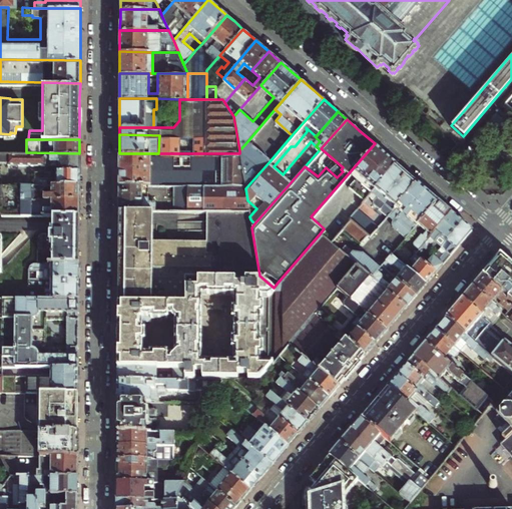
[(245,188),(270,161),(247,141),(239,150),(239,153),(245,188)]
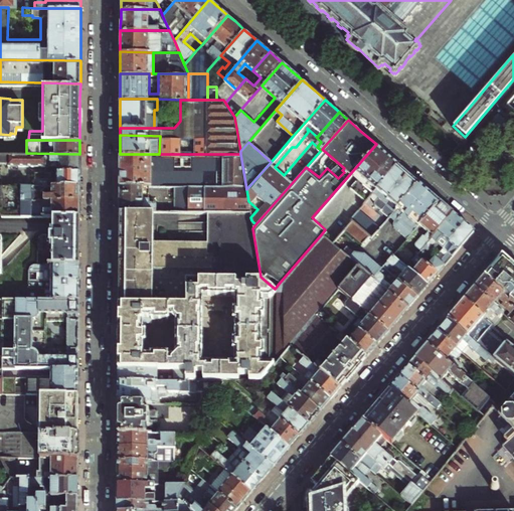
[(386,153),(376,144),(354,169),(359,173),(348,185),(365,199),(375,187),(397,162),(386,153)]
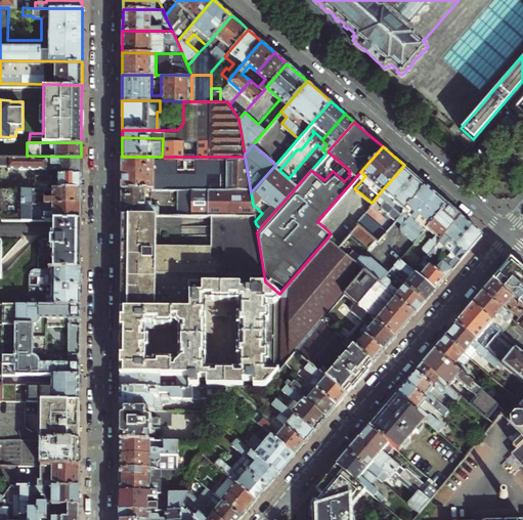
[(34,173),(81,173),(81,171),(81,162),(81,157),(27,156),(0,156),(0,216),(1,218),(20,218),(20,203),(20,186),(34,187),(34,173)]
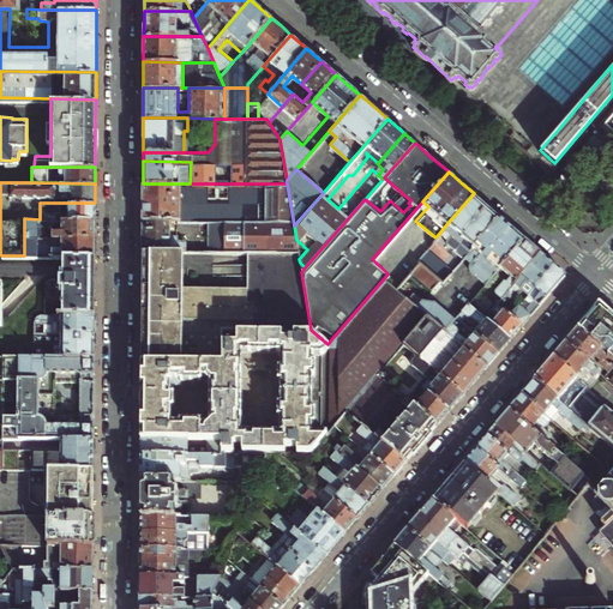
[(244,219),(242,249),(246,249),(298,249),(296,240),(294,225),(287,184),(190,184),(143,184),(143,193),(142,219),(169,219),(208,219),(244,219)]
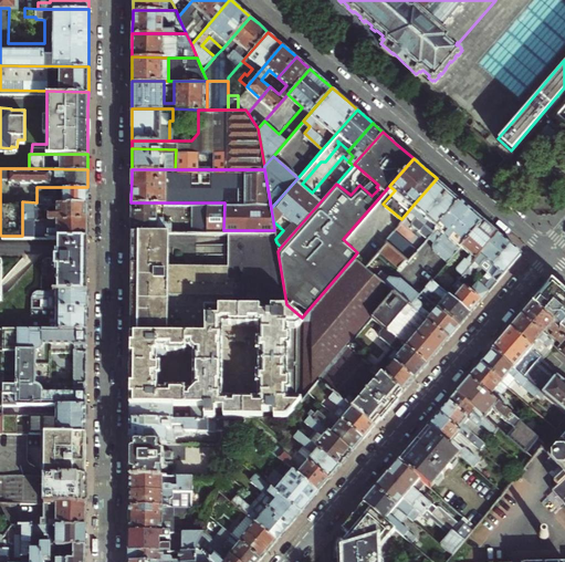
[(418,228),(417,229),(426,237),(427,236),(460,198),(448,188),(437,178),(412,206),(418,211),(410,221),(418,228)]
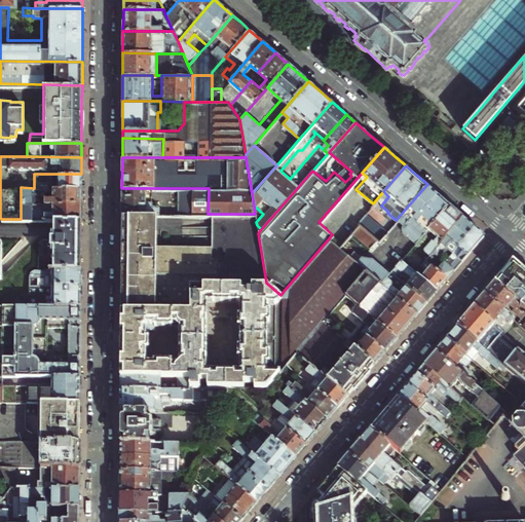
[(34,174),(34,188),(81,188),(81,180),(81,174),(34,174)]
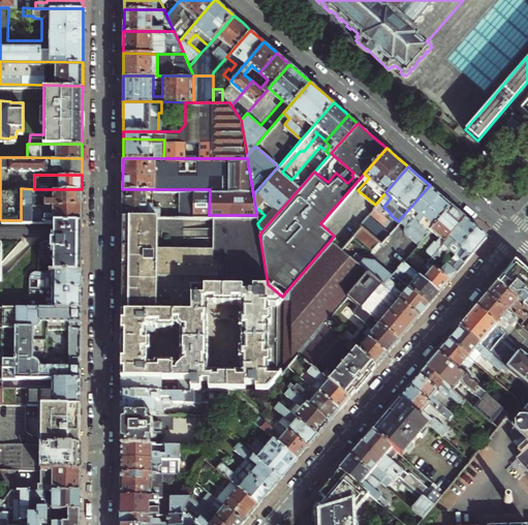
[(426,233),(451,204),(439,193),(430,185),(399,220),(404,224),(403,227),(403,229),(404,232),(417,243),(426,233)]
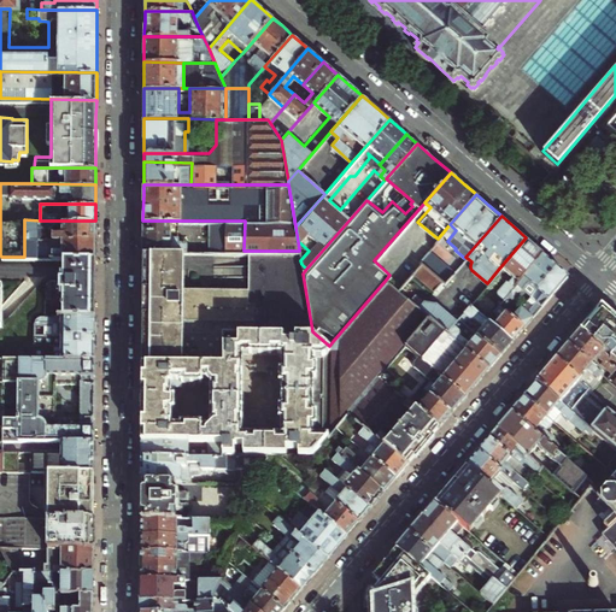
[(24,219),(24,239),(95,239),(95,229),(95,221),(40,221),(24,219)]
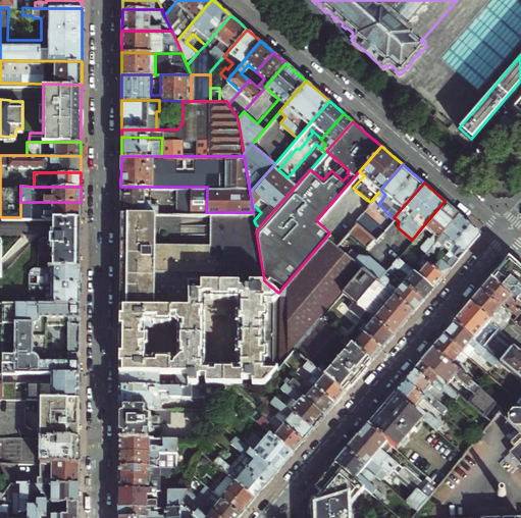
[(144,198),(144,187),(120,187),(120,191),(120,202),(120,212),(154,212),(158,212),(158,205),(147,205),(147,198),(144,198)]
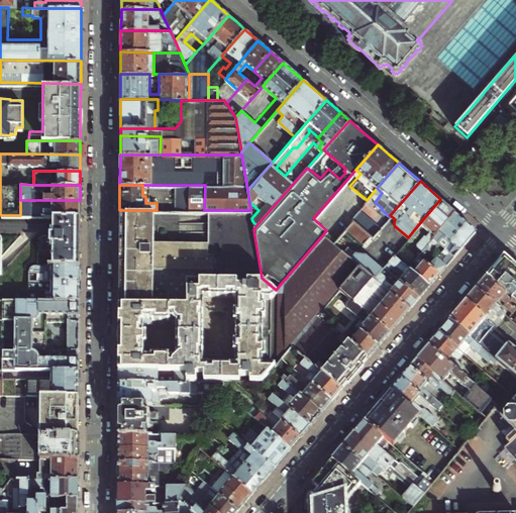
[(205,185),(175,185),(175,210),(204,210),(205,185)]
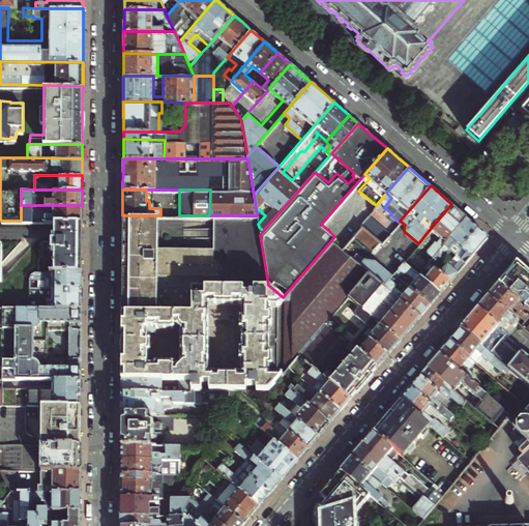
[(459,210),(451,204),(427,233),(434,239),(427,246),(428,251),(433,255),(436,251),(466,216),(459,210)]
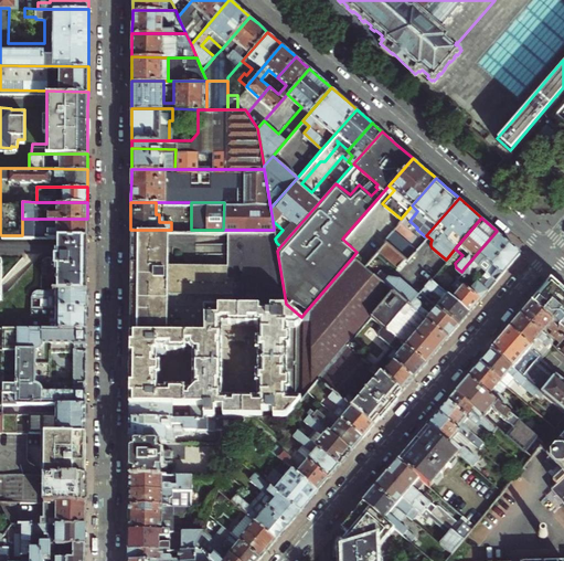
[(22,219),(22,235),(55,235),(87,235),(87,225),(87,219),(22,219)]
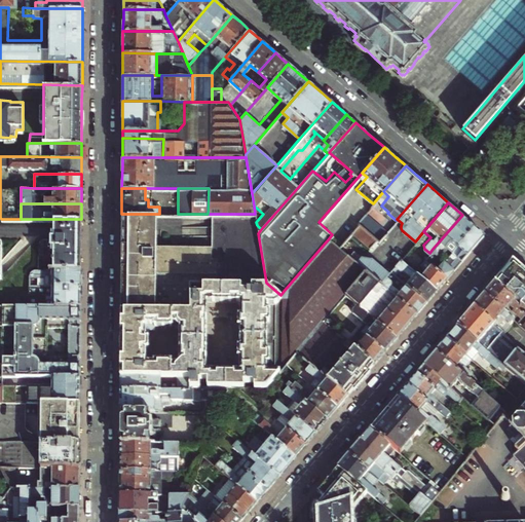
[(155,256),(155,214),(121,214),(121,259),(121,282),(121,308),(189,308),(189,292),(199,292),(199,282),(239,282),(249,282),(266,283),(258,233),(261,229),(257,225),(256,222),(255,214),(211,214),(211,256),(155,256)]
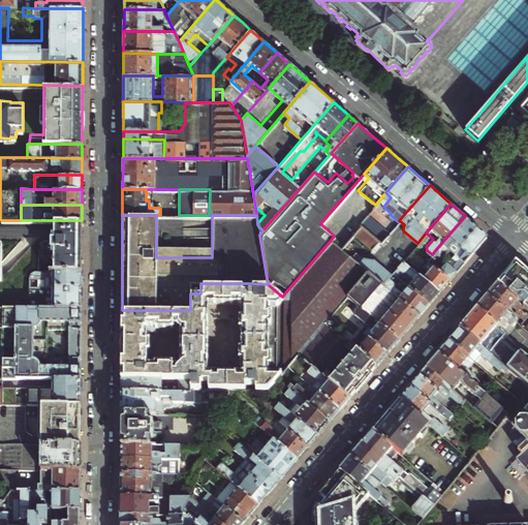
[(465,216),(435,250),(439,254),(447,245),(455,251),(476,226),(471,221),(465,216)]
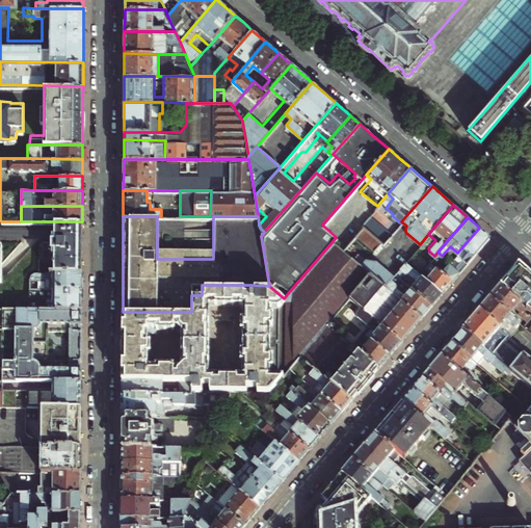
[(52,238),(81,239),(82,230),(82,227),(82,221),(52,221),(52,231),(52,238)]
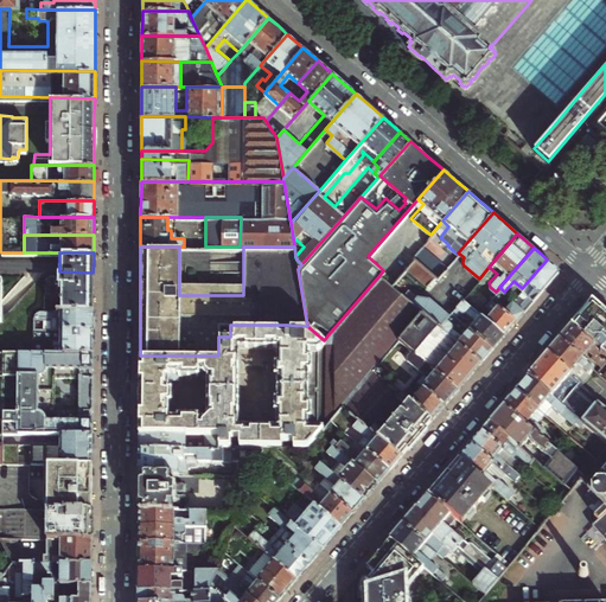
[(435,275),(415,257),(407,266),(428,285),(435,275)]
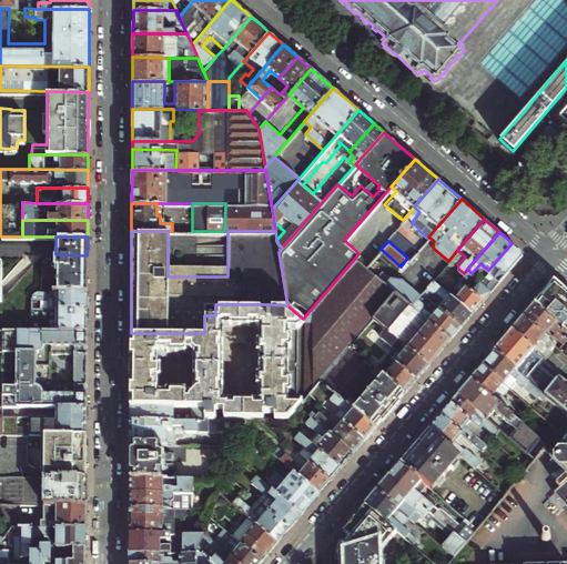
[(493,275),(484,286),(489,291),(506,272),(523,252),(512,243),(488,270),(487,271),(493,275)]
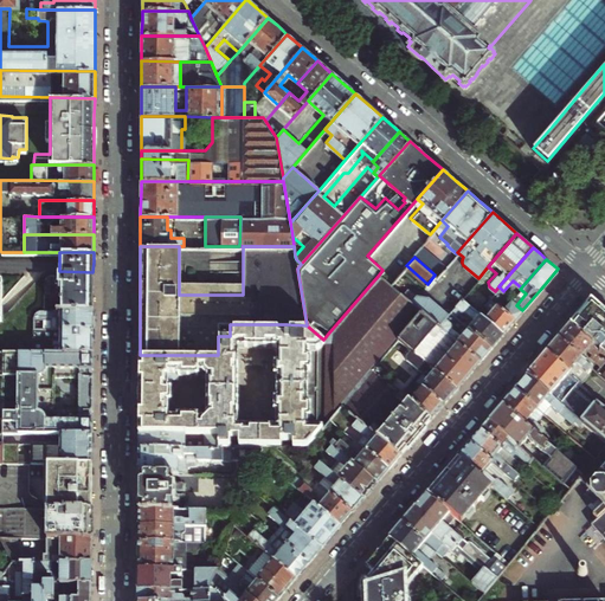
[(58,282),(58,271),(47,271),(43,276),(44,292),(50,292),(50,282),(58,282)]
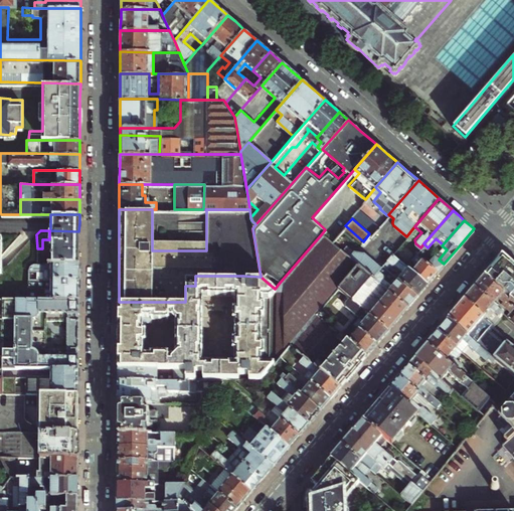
[(50,230),(49,230),(49,239),(48,263),(78,263),(78,235),(78,231),(50,230)]
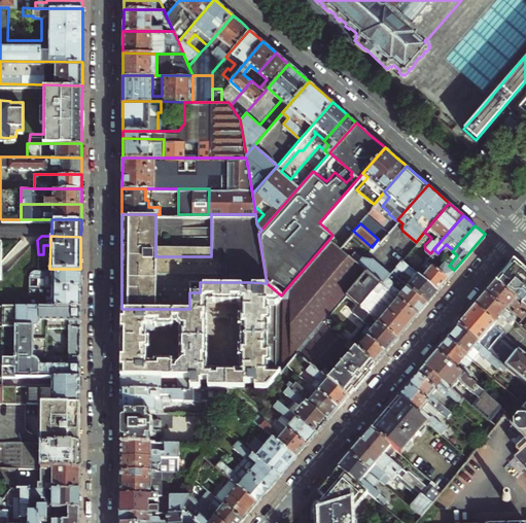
[(327,377),(354,346),(347,340),(323,319),(345,292),(364,269),(349,255),(329,239),(284,291),(284,367),(286,362),(296,351),(310,362),(327,377)]
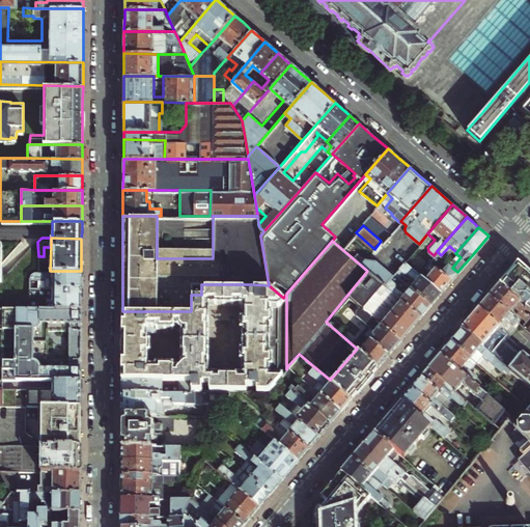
[(357,251),(352,257),(367,271),(384,284),(393,274),(374,259),(364,257),(357,251)]
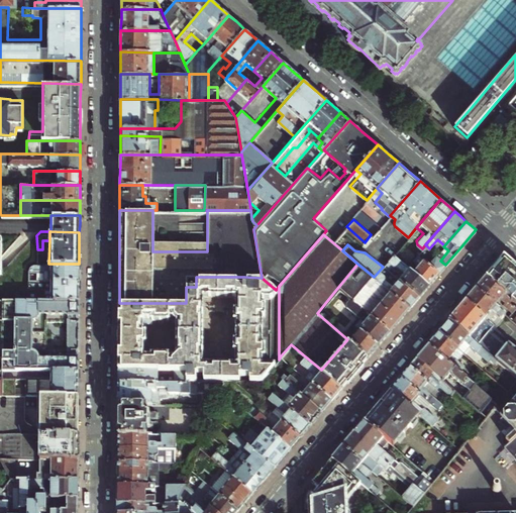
[(384,266),(388,269),(392,264),(393,265),(396,264),(404,271),(406,271),(400,279),(419,295),(424,290),(429,284),(413,271),(407,266),(394,253),(384,266)]
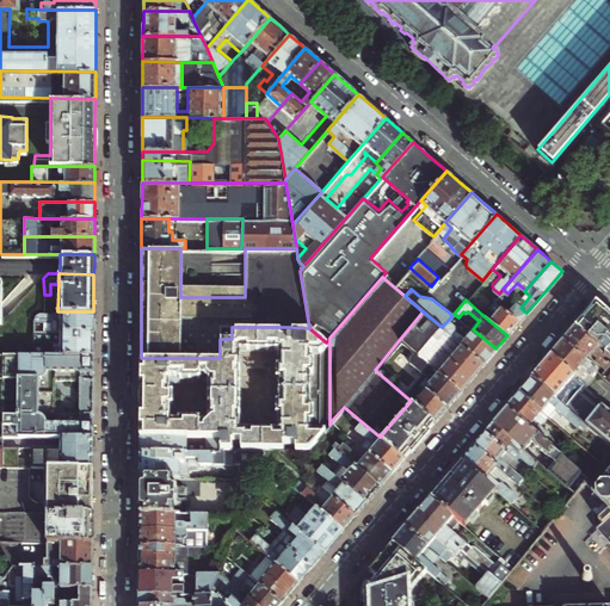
[(497,310),(488,320),(507,335),(513,328),(518,322),(507,311),(493,300),(487,307),(490,309),(492,307),(494,309),(497,310)]
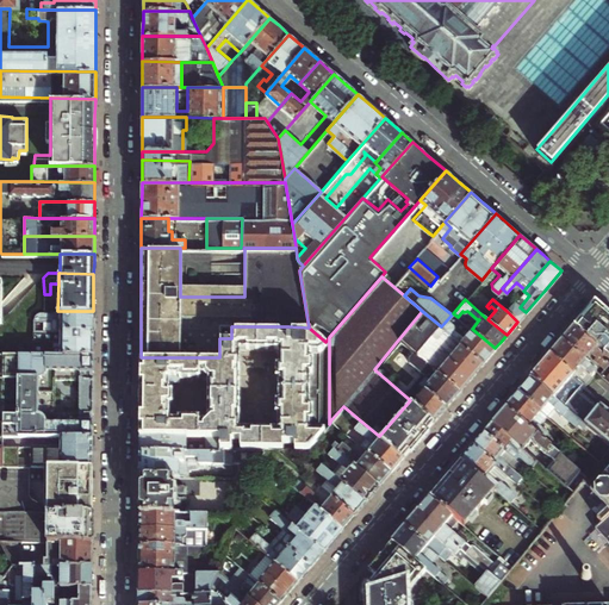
[(608,313),(594,300),(582,315),(573,324),(608,354),(608,313)]
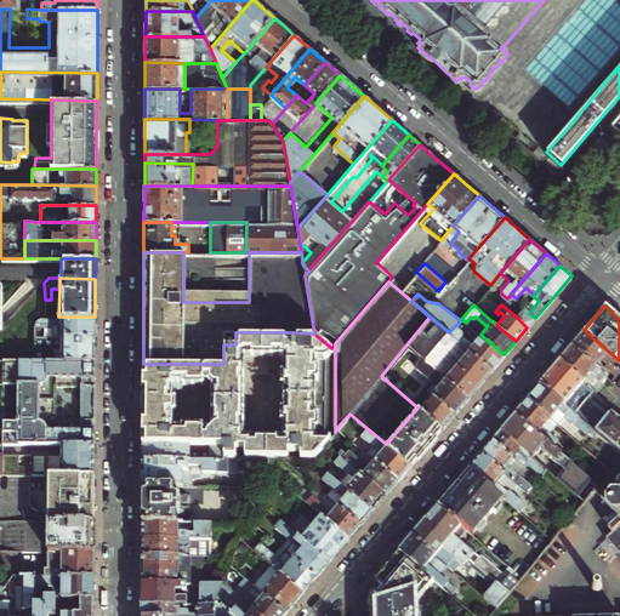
[(529,313),(523,308),(516,317),(527,328),(532,323),(535,318),(529,313)]
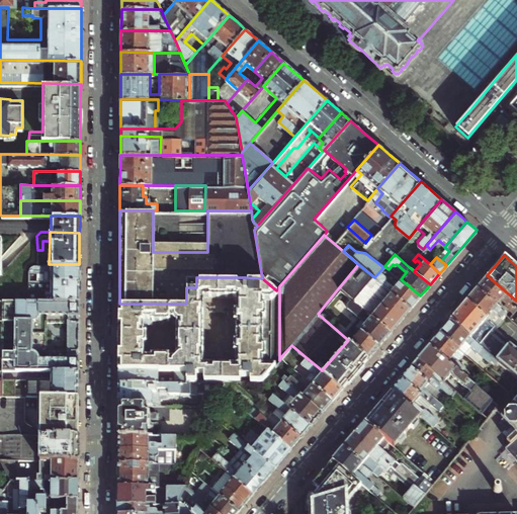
[(49,264),(30,264),(28,266),(28,271),(27,274),(27,279),(37,279),(42,279),(79,279),(79,271),(79,264),(49,264)]
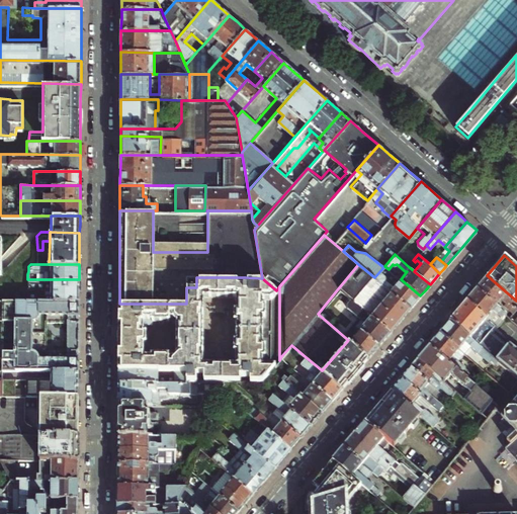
[(358,264),(339,287),(350,296),(391,331),(400,319),(410,308),(374,277),(358,264)]
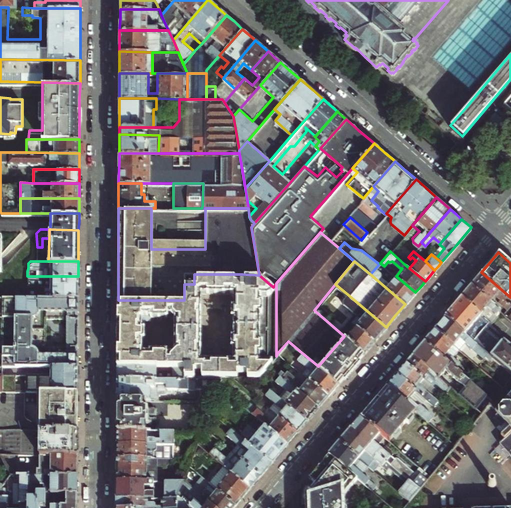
[(396,276),(384,266),(380,263),(379,264),(370,274),(405,304),(410,298),(415,292),(396,276)]
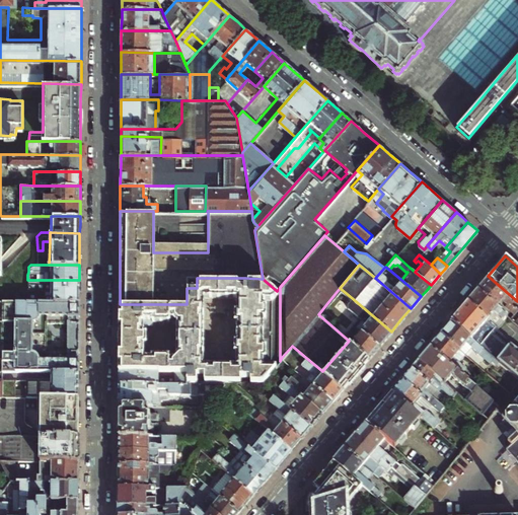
[(517,306),(517,301),(488,276),(484,281),(477,288),(497,304),(501,300),(514,311),(517,306)]
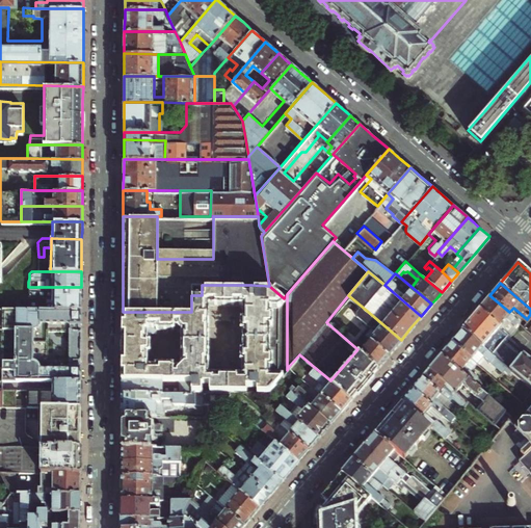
[(271,301),(281,301),(284,298),(269,286),(251,285),(251,291),(242,290),(242,285),(202,285),(202,295),(191,295),(191,312),(123,312),(123,318),(122,361),(122,378),(191,378),(191,389),(203,390),(232,390),(240,390),(248,390),(248,385),(259,385),(259,390),(265,390),(269,390),(280,378),(285,372),(270,371),(270,363),(273,363),(273,351),(270,351),(271,321),(273,321),(273,310),(271,310),(271,301)]
